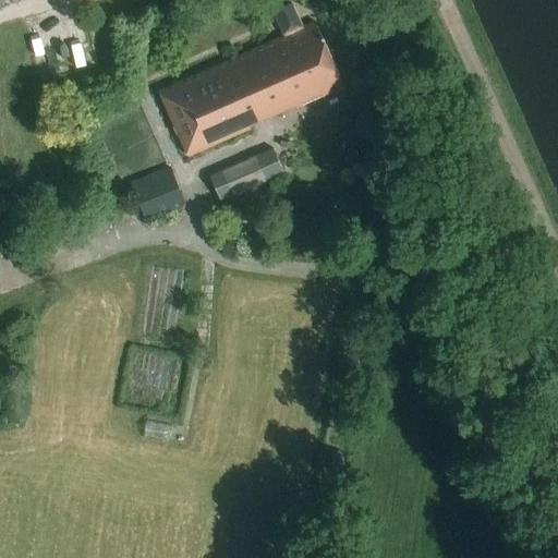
[(160,92),(189,156),(346,87),(316,22),(304,27),(293,2),(275,11),(286,35),(160,92)]
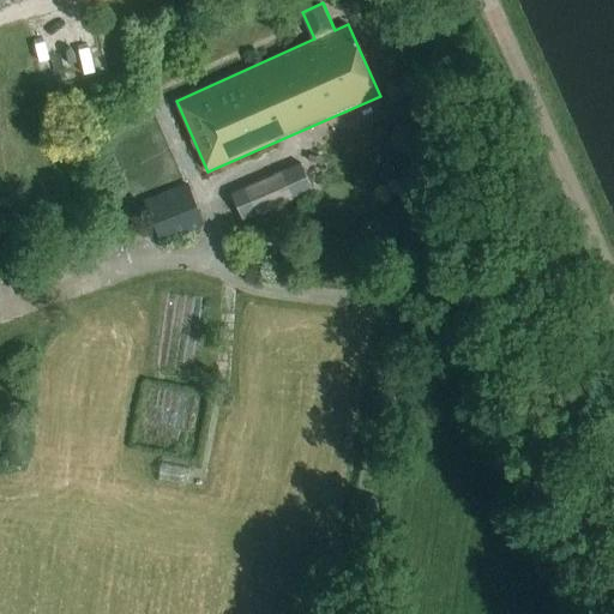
[(82,73),(130,66),(127,49),(79,56),(82,73)]
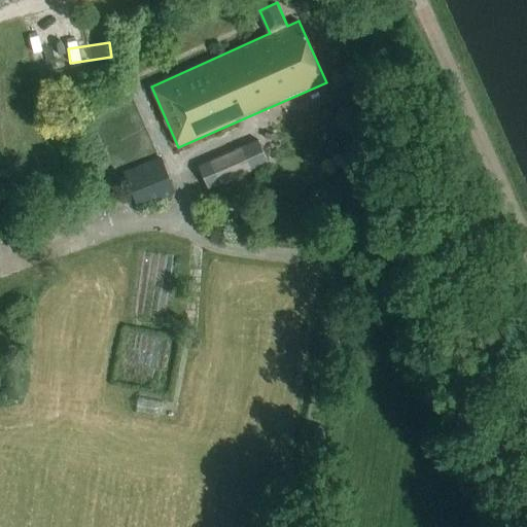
[(199,167),(209,189),(270,164),(259,141),(199,167)]
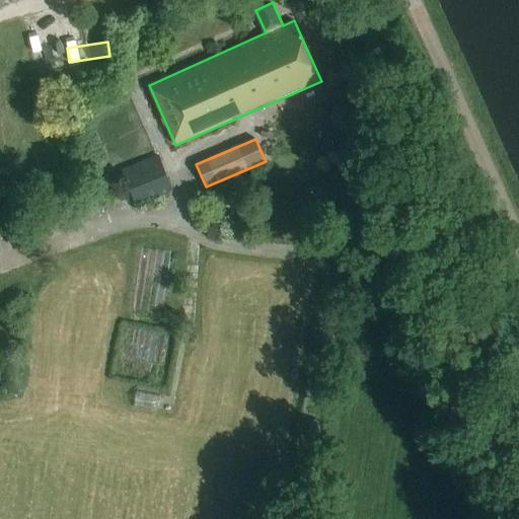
[(123,170),(137,207),(173,192),(159,156),(123,170)]
